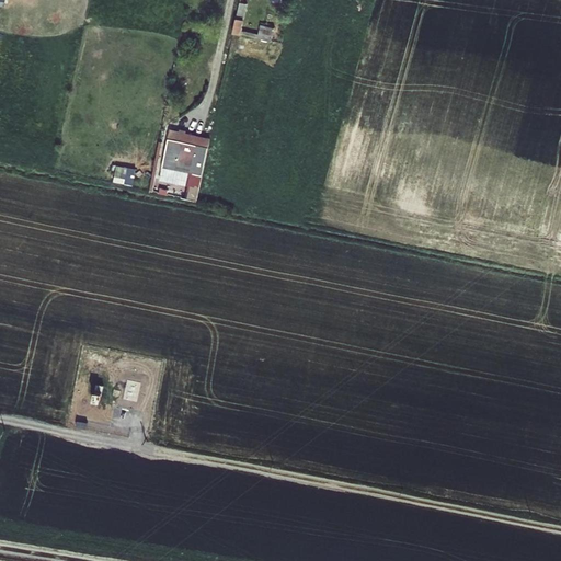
[(248,4),(240,2),(233,33),(241,35),(248,4)]
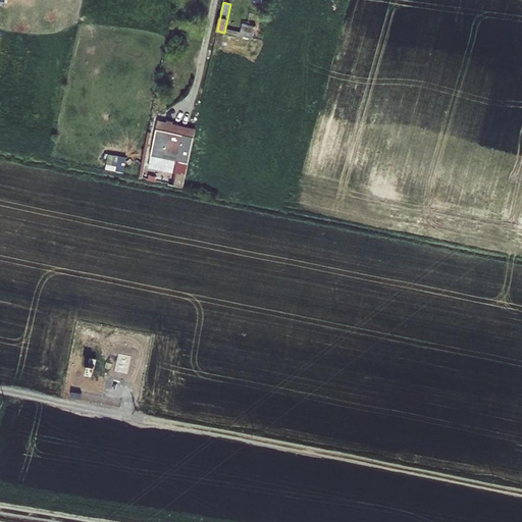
[(247,10),(245,18),(251,19),(255,20),(257,12),(247,10)]
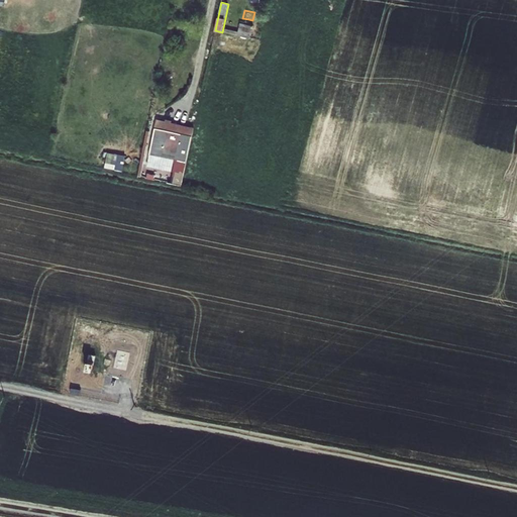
[(253,25),(247,24),(241,23),(238,35),(250,38),(253,25)]
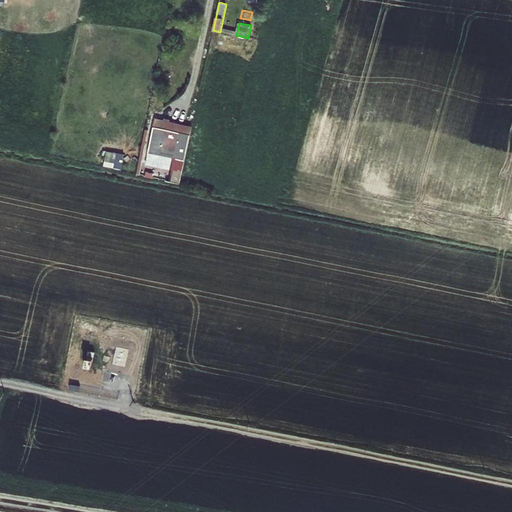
[(149,151),(186,159),(191,134),(172,131),(154,127),(149,151)]
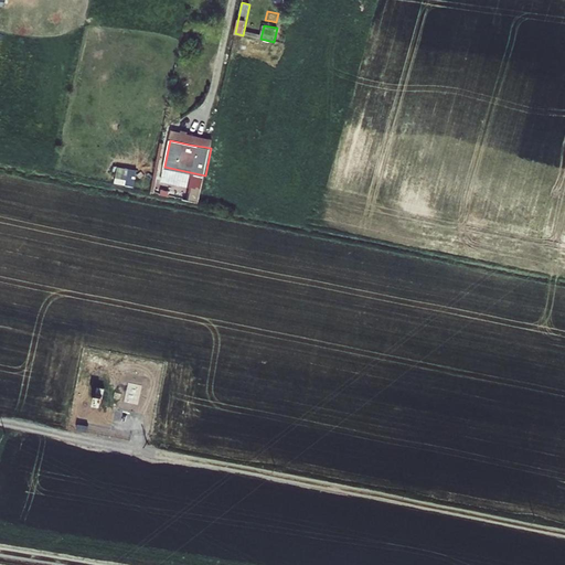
[(105,388),(98,387),(95,402),(102,404),(105,388)]
